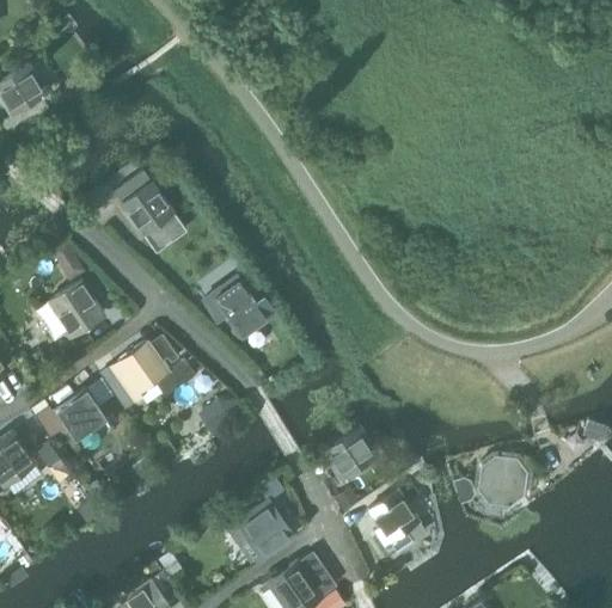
[(0,100),(10,116),(46,94),(28,65),(0,80),(0,100)]
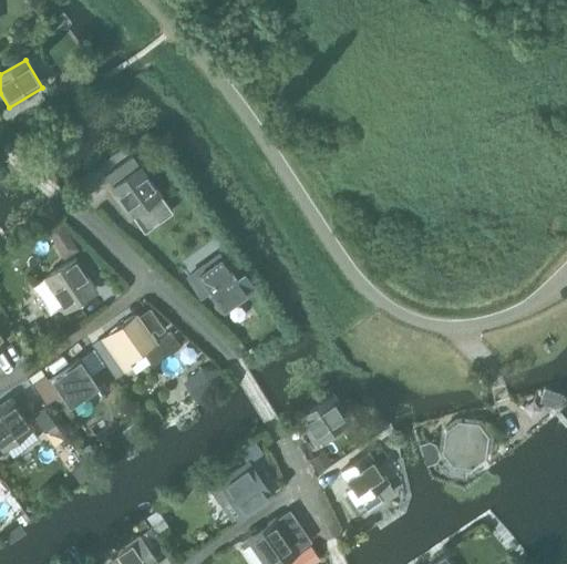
[(131,159),(104,177),(112,188),(132,217),(144,234),(171,215),(158,197),(138,170),(131,159)]
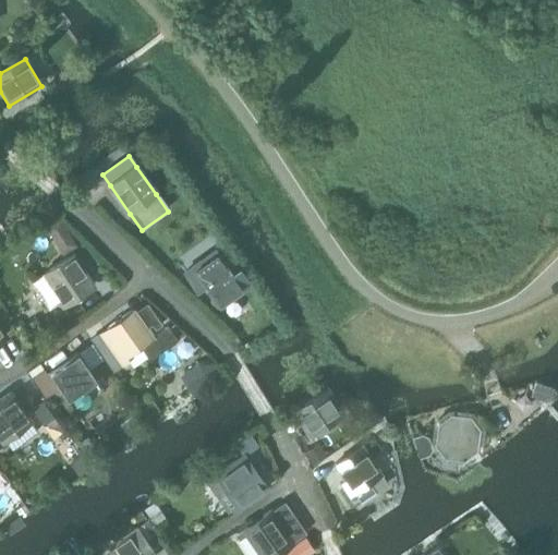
[(215,251),(185,273),(201,293),(205,291),(218,310),(250,287),(239,273),(231,278),(218,260),(220,257),(215,251)]
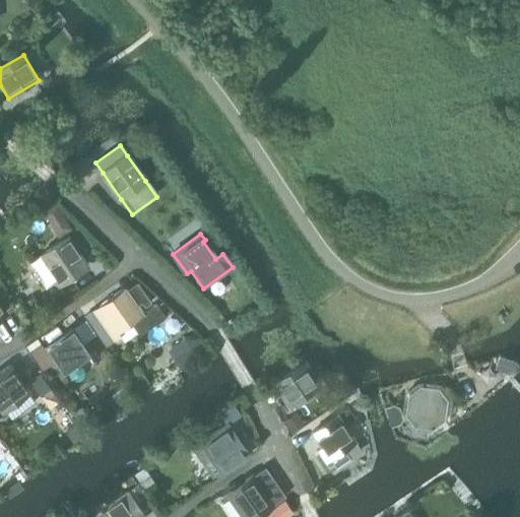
[(40,257),(28,265),(48,291),(58,283),(61,287),(89,268),(68,236),(39,255),(40,257)]
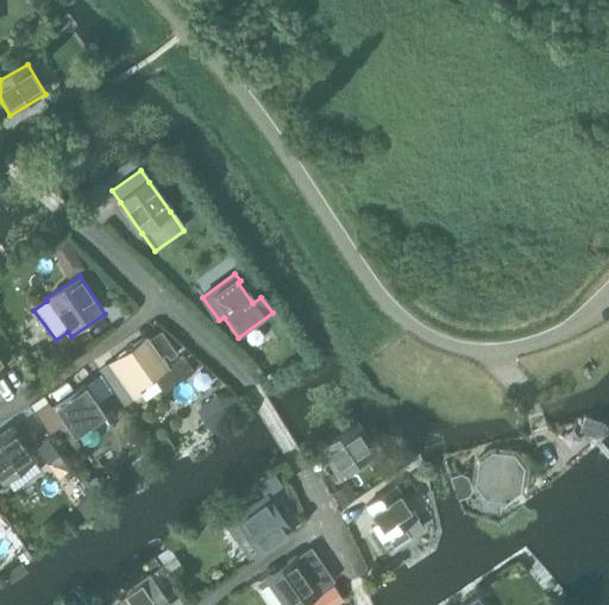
[(159,333),(149,340),(162,359),(165,357),(170,363),(176,358),(159,333)]
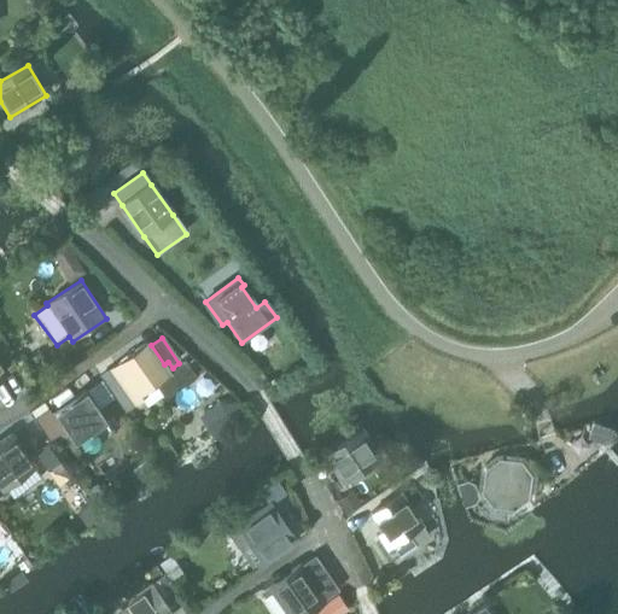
[(111,374),(101,380),(114,398),(123,411),(135,402),(138,405),(158,391),(167,402),(197,379),(185,363),(167,376),(146,348),(118,367),(110,373),(111,374)]
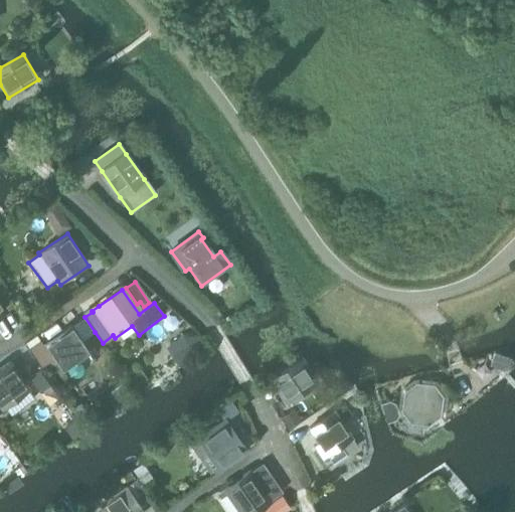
[(33,314),(42,307),(33,295),(24,302),(33,314)]
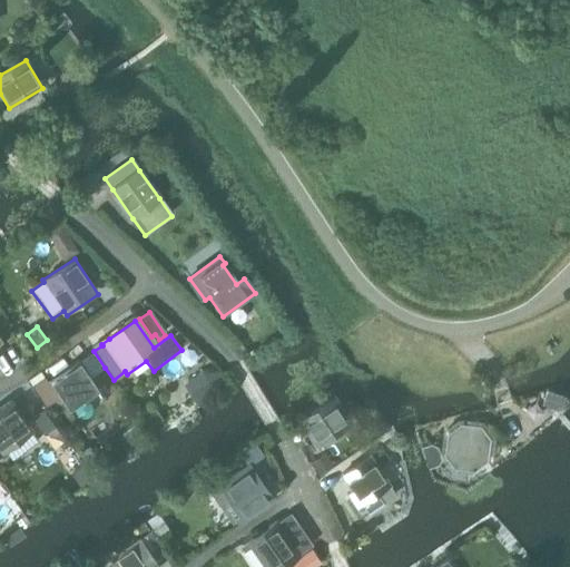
[(0,331),(0,352),(10,345),(0,331)]
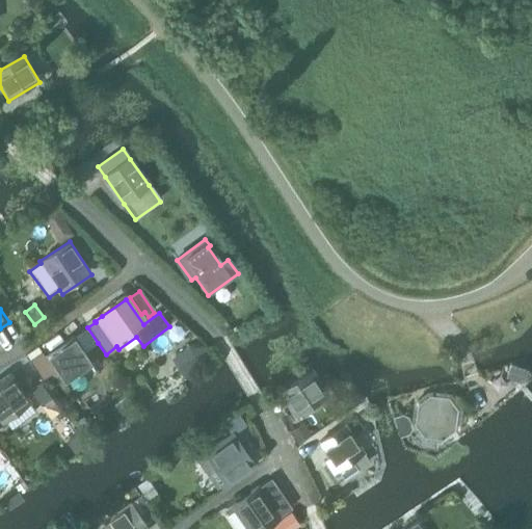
[(87,356),(75,337),(46,356),(64,385),(91,367),(94,371),(100,366),(91,353),(87,356)]
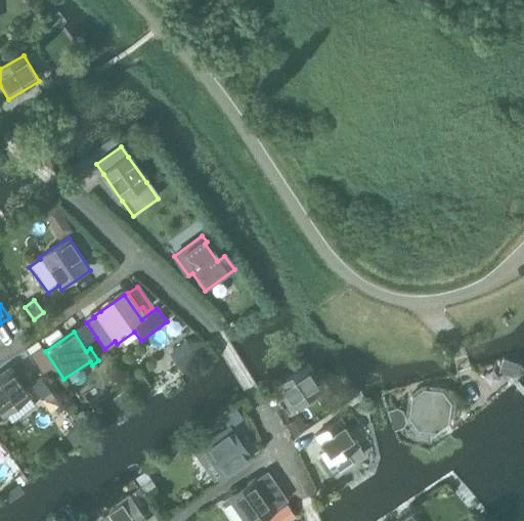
[(182,375),(210,356),(201,343),(189,342),(169,354),(182,375)]
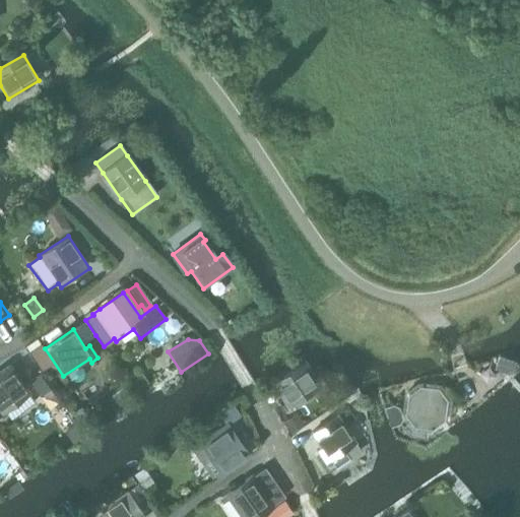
[(498,370),(511,375),(516,362),(502,358),(498,370)]
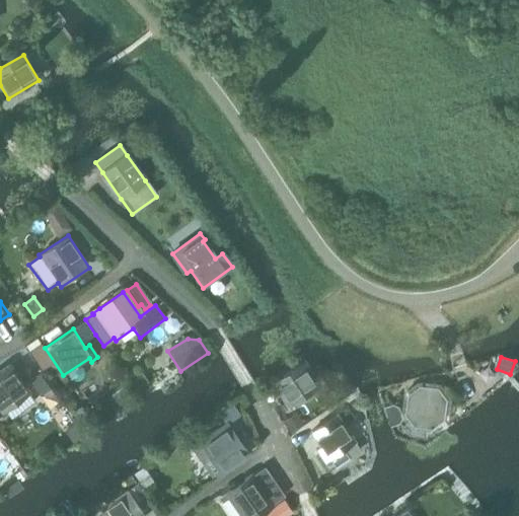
[(289,412),(321,389),(304,363),(272,385),(289,412)]
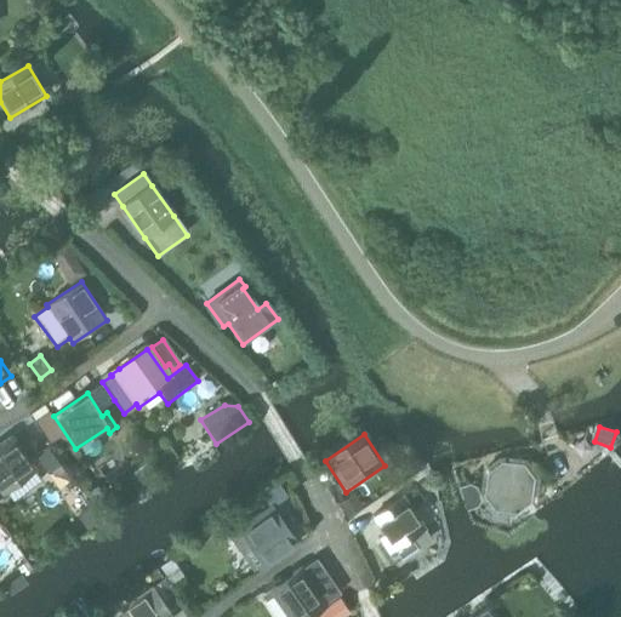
[(0,500),(3,500),(7,495),(4,491),(33,469),(11,439),(0,446),(0,500)]
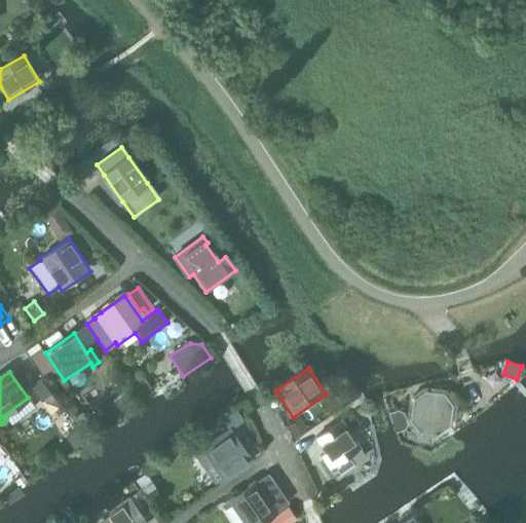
[(139,396),(150,388),(142,377),(132,384),(139,396)]
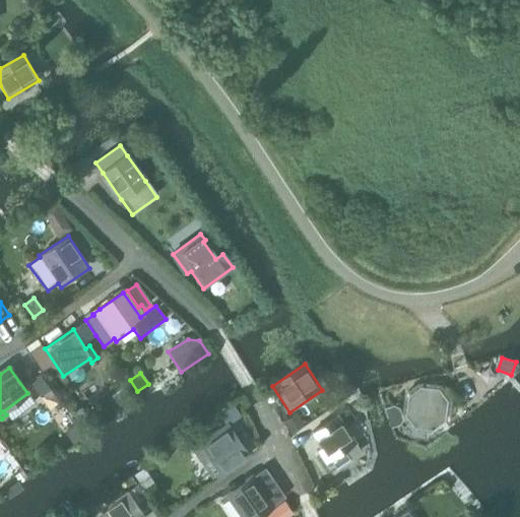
[(409,423),(402,428),(408,437),(427,439),(428,430),(432,431),(444,422),(447,401),(439,390),(419,387),(407,396),(405,415),(405,416),(409,423)]
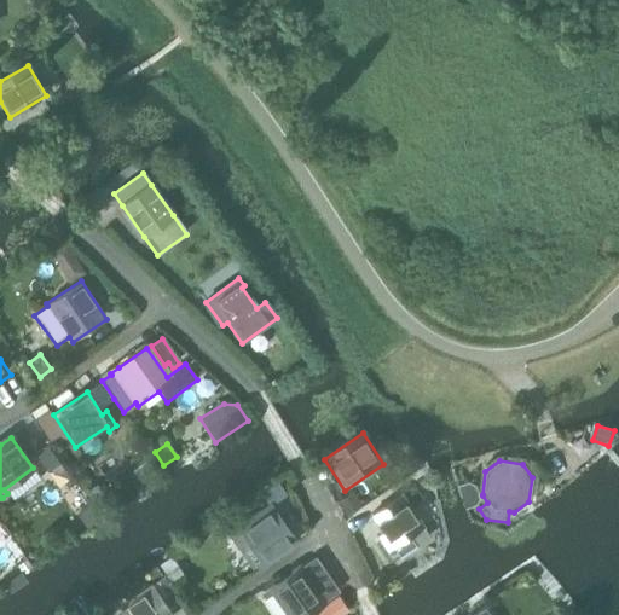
[(272,505),(287,495),(278,482),(264,493),(272,505)]
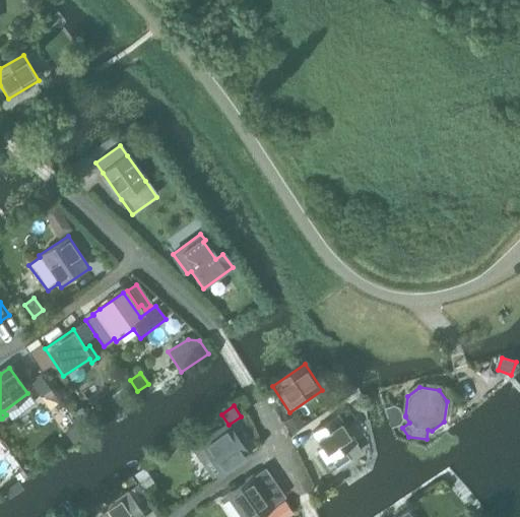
[(403,419),(399,409),(394,406),(385,409),(391,429),(400,426),(403,419)]
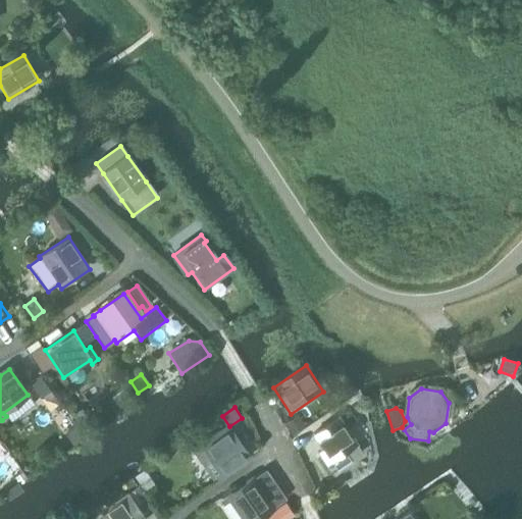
[(340,419),(313,436),(323,453),(319,455),(328,469),(333,466),(337,472),(352,463),(346,452),(354,447),(356,446),(347,431),(346,429),(356,423),(350,413),(340,419)]
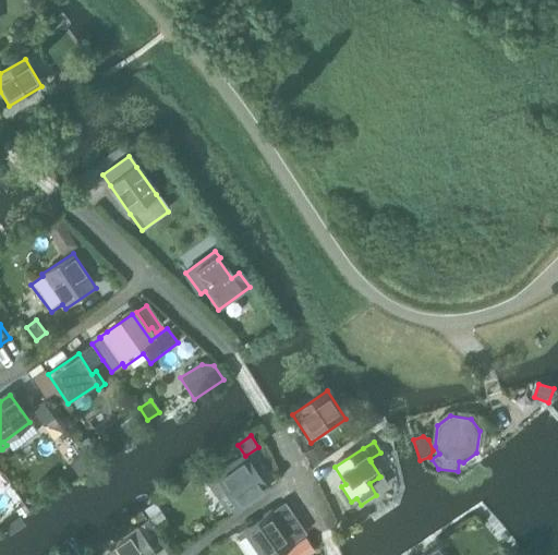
[(305,455),(313,467),(326,458),(318,446),(305,455)]
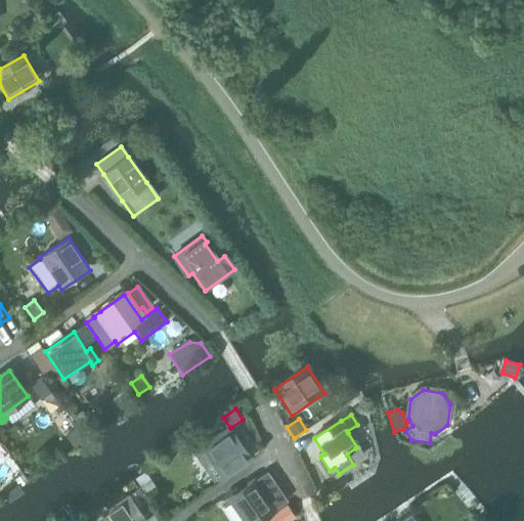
[(229,428),(202,447),(219,472),(215,475),(220,481),(252,460),(229,428)]
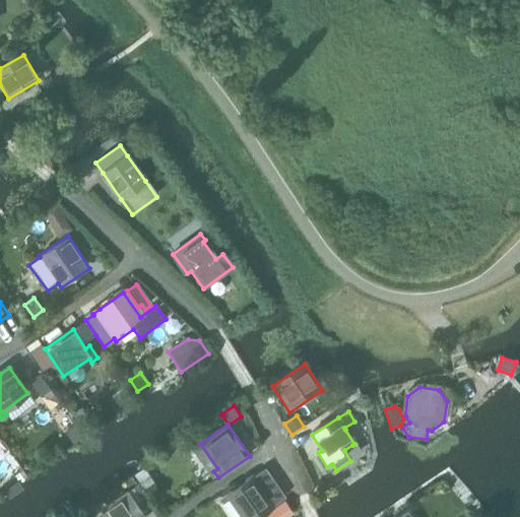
[(236,489),(222,498),(224,502),(229,499),(241,516),(256,516),(272,506),(255,482),(252,477),(236,489)]
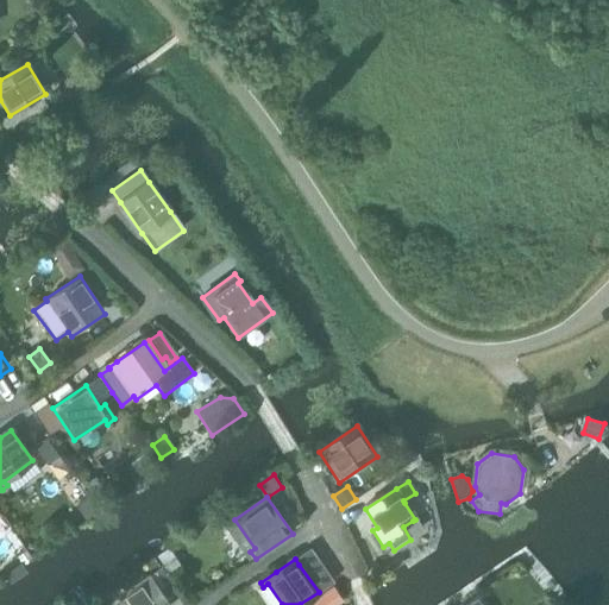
[(168,604),(150,578),(119,599),(123,604),(168,604)]
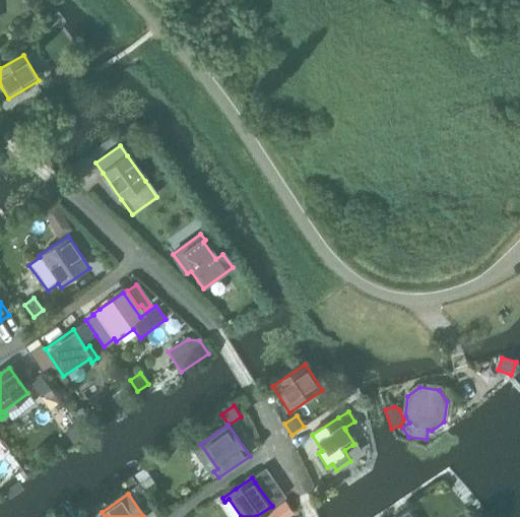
[(285,501),(264,516),(290,516),(295,514),(285,501)]
